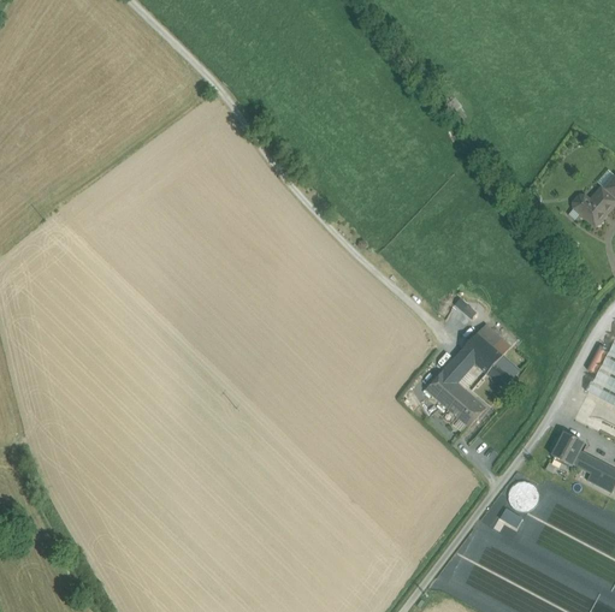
[(601,186),(590,200),(584,195),(579,195),(574,201),(574,206),(580,212),(581,215),(584,218),(587,217),(595,224),(599,223),(602,220),(602,215),(605,212),(607,212),(614,201),(614,195),(611,192),(614,186),(614,183),(610,179),(603,189),(601,186)]
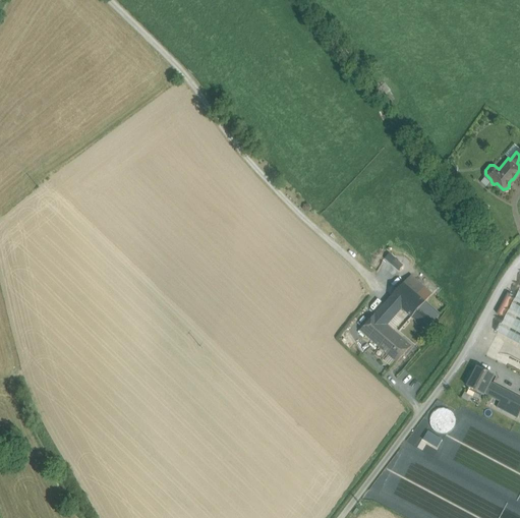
[(431,292),(409,273),(403,281),(424,299),(431,292)]
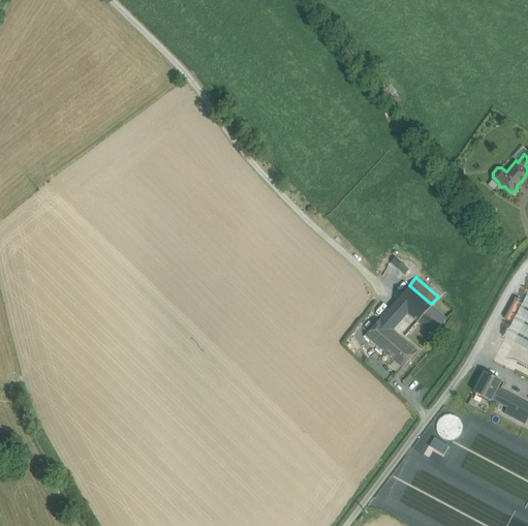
[(431,304),(409,285),(396,301),(417,319),(417,318),(426,310),(431,304)]
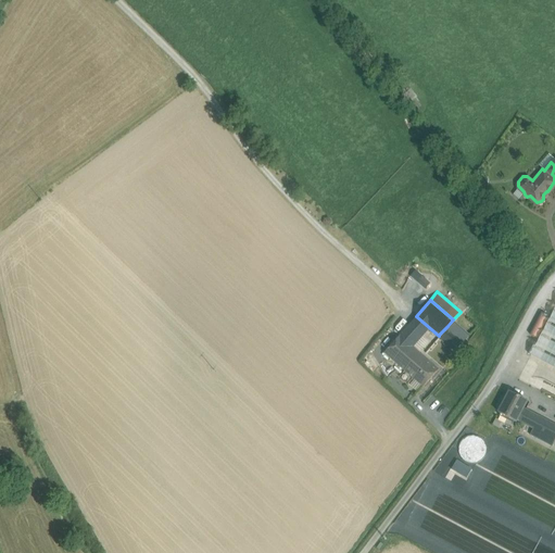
[(554,304),(529,354),(554,367),(554,304)]
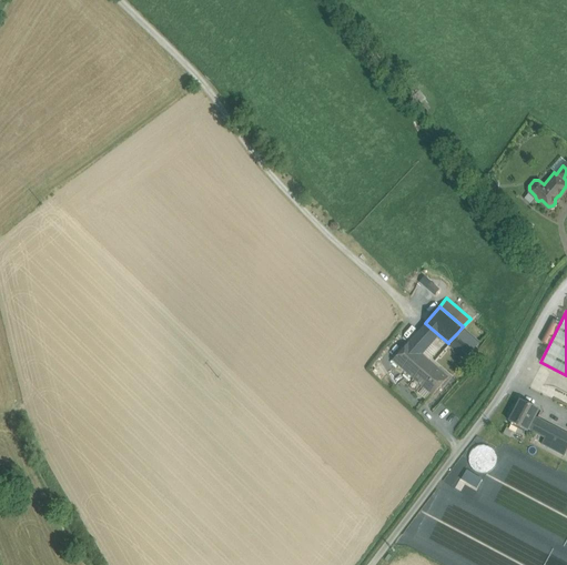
[(418,330),(393,359),(415,380),(432,362),(422,352),(431,341),(418,330)]
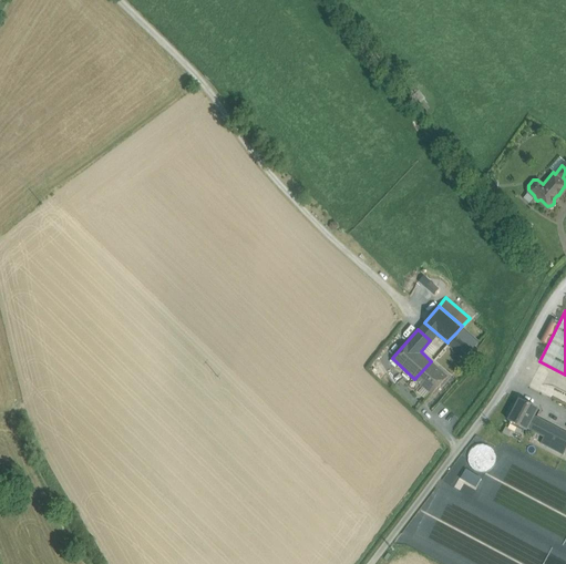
[(472,347),(456,332),(448,341),(463,356),(472,347)]
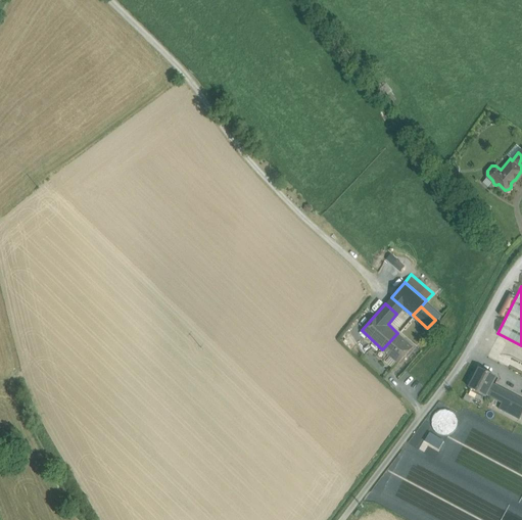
[(397,333),(382,349),(396,363),(412,345),(397,333)]
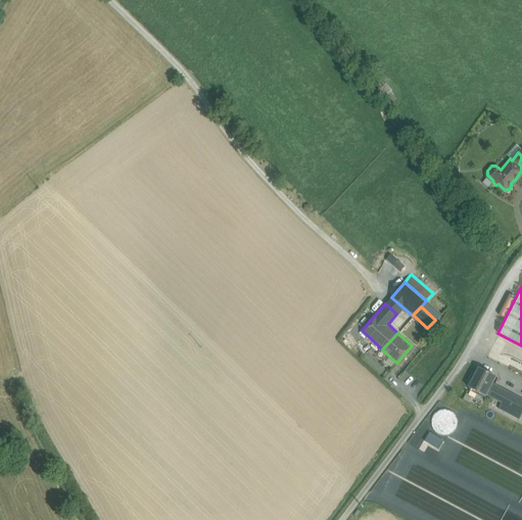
[(495,375),(479,367),(469,386),(485,394),(486,393),(492,396),(499,385),(491,382),(495,375)]
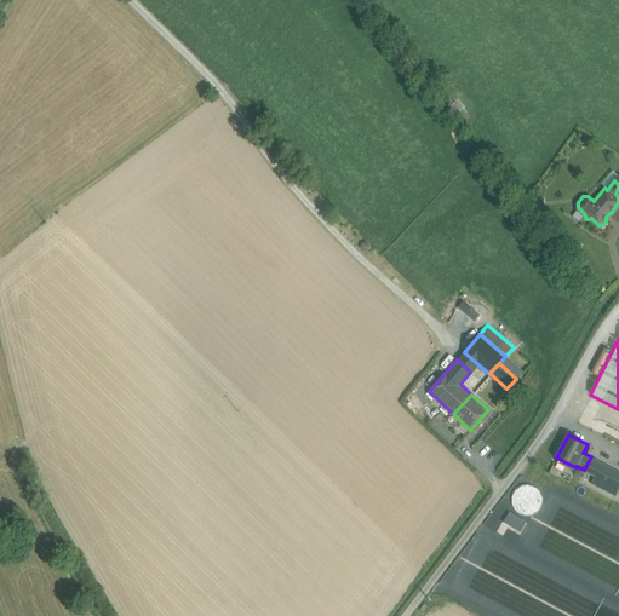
[(605,464),(591,456),(584,470),(594,475),(597,477),(605,464)]
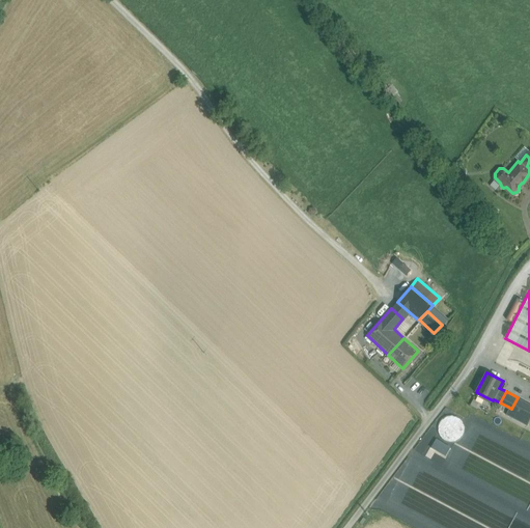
[(529,416),(529,404),(518,397),(511,409),(508,407),(505,413),(527,423),(529,416)]
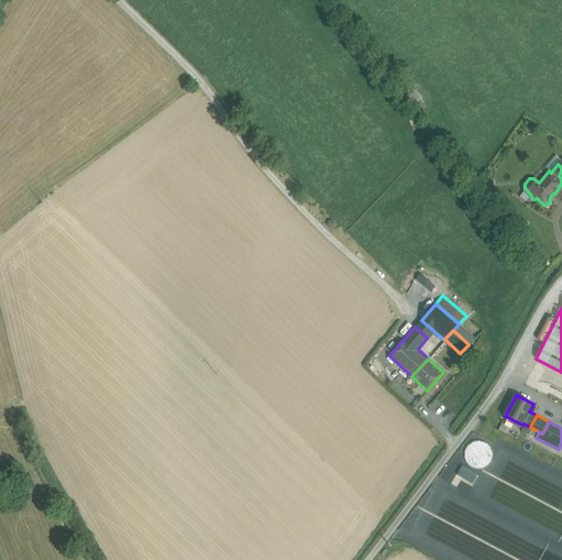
[(488,461),(487,439),(465,440),(467,462),(488,461)]
